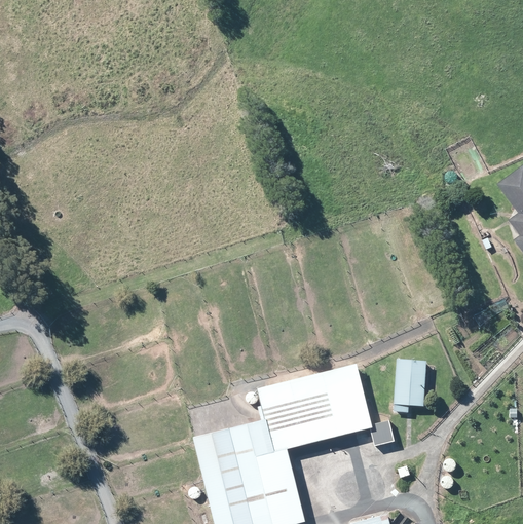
[(514,241),(522,253),(522,175),(502,191),(520,214),(510,222),(521,237),(514,241)]
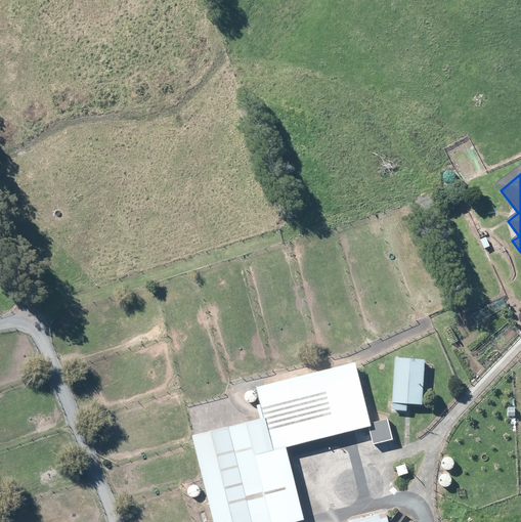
[(397,360),(394,410),(410,411),(410,405),(425,405),(428,362),(397,360)]
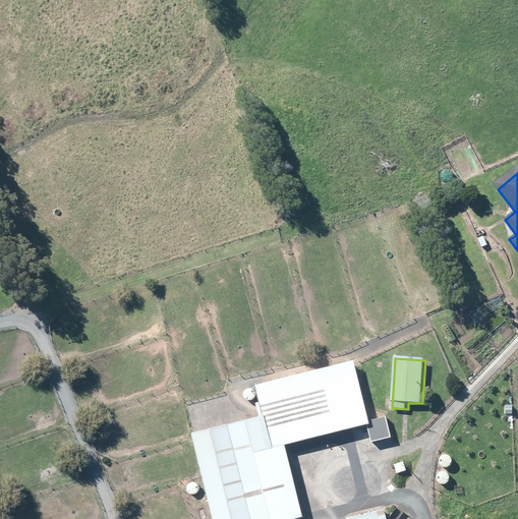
[(194,433),(214,518),(294,518),(301,517),(284,443),(367,423),(353,364),(256,386),(264,416),(194,433)]
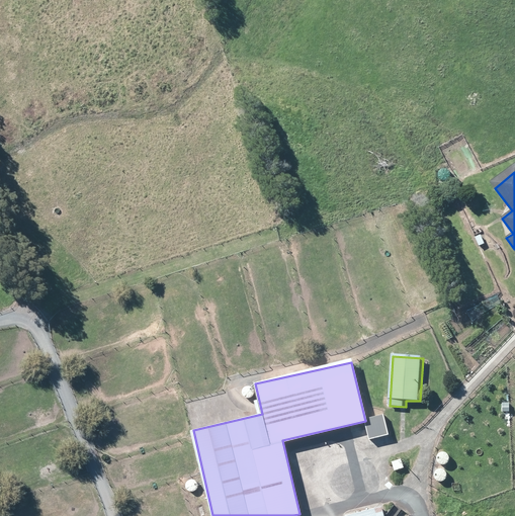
[(366,423),(370,442),(391,438),(385,418),(366,423)]
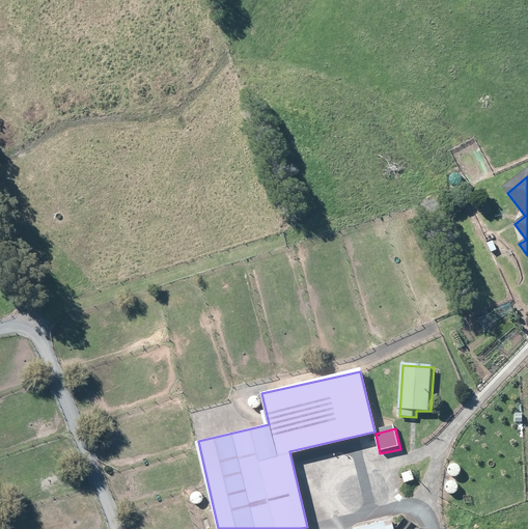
[(397,528),(395,520),(358,528),(397,528)]
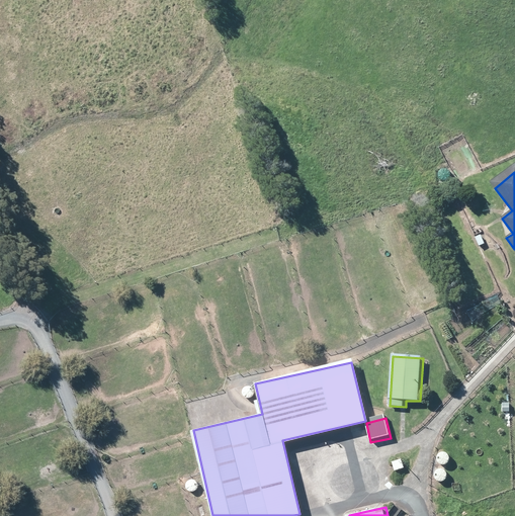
All buildings are outlined.
